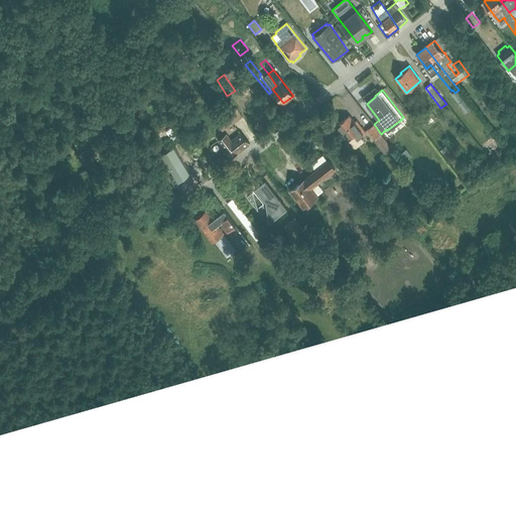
[(217,97),(208,103),(220,119),(217,121),(223,131),(243,117),(238,108),(232,112),(231,109),(233,108),(229,103),(223,107),(220,102),(221,102),(219,98),(218,99),(217,97)]
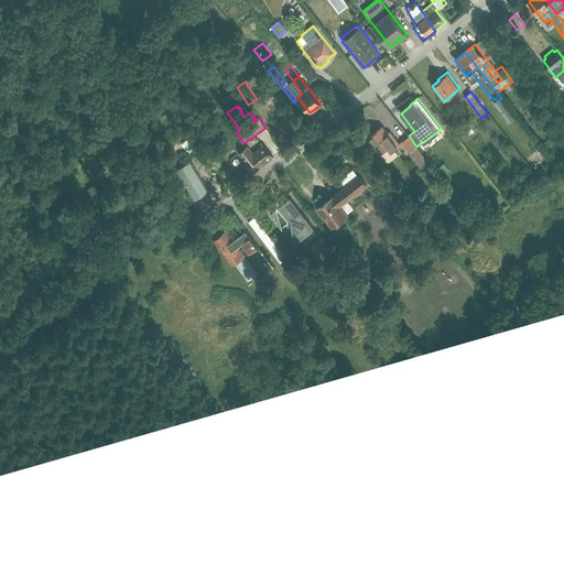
[(473,122),(463,129),(468,136),(477,129),(473,122)]
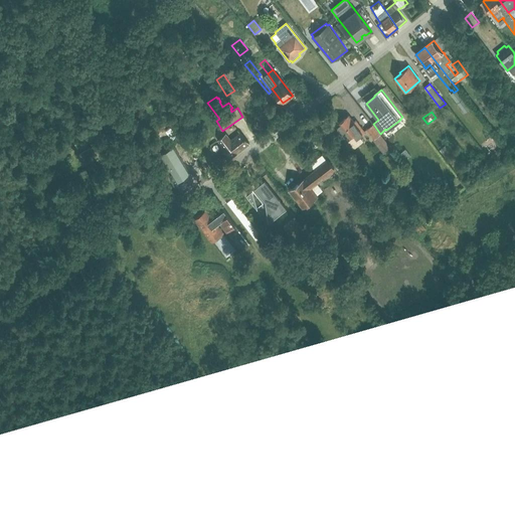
[(337,126),(332,129),(350,151),(353,148),(354,149),(363,142),(360,138),(366,133),(356,121),(354,122),(348,116),(337,125),(337,126)]
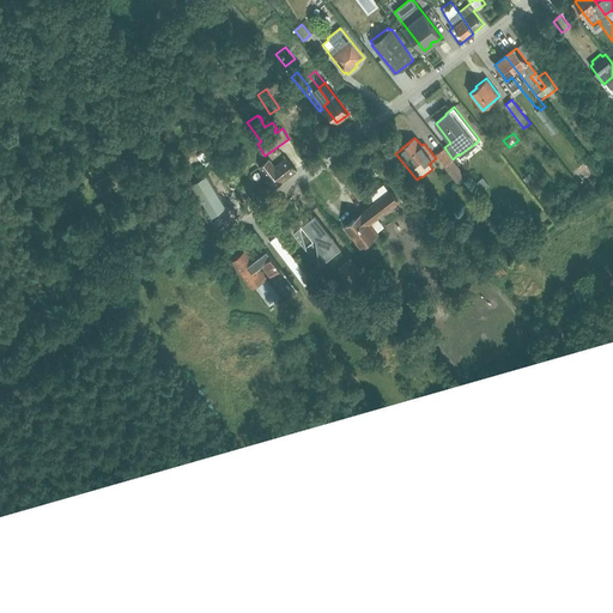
[(444,147),(436,155),(445,167),(454,159),(453,159),(444,147)]
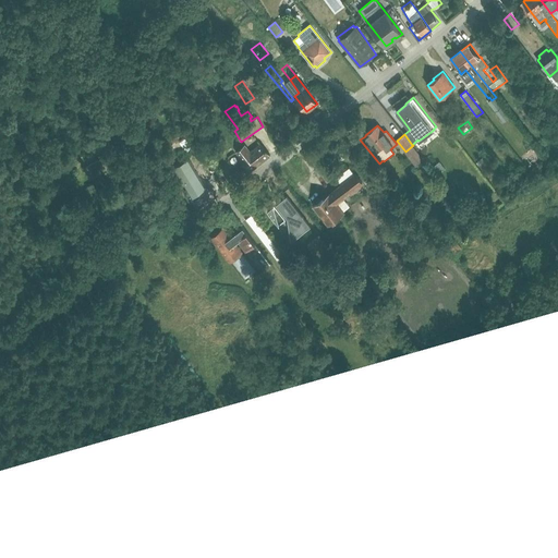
[(247,167),(251,171),(270,156),(261,144),(250,152),(245,145),(235,152),(247,167)]
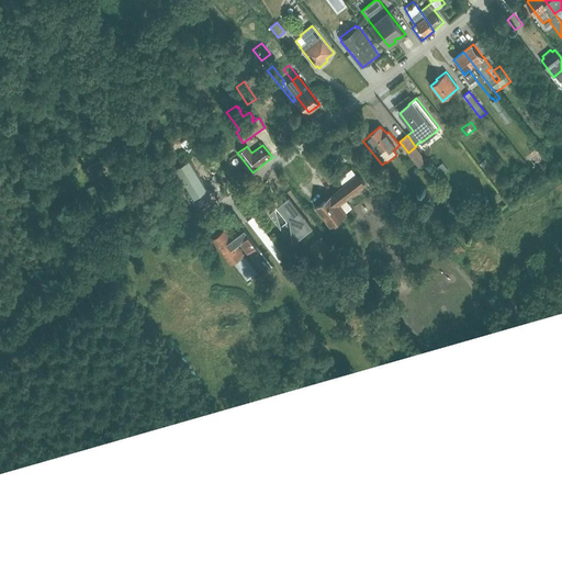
[(427,160),(416,146),(408,153),(407,154),(418,168),(419,167),(422,170),(428,165),(426,161),(427,160)]
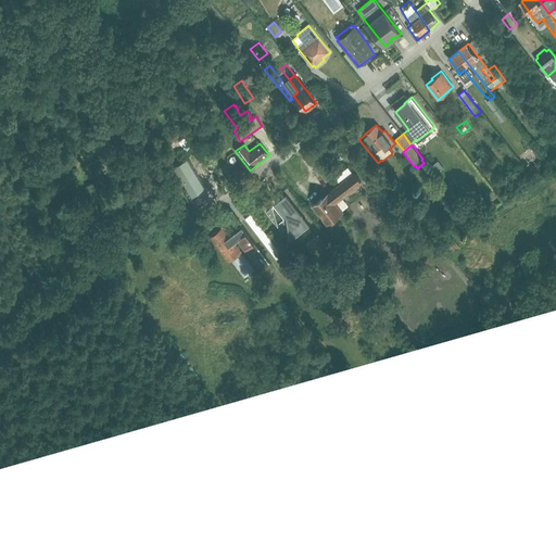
[(489,150),(475,162),(479,167),(481,166),(483,169),(492,163),(489,160),(493,156),(489,150)]
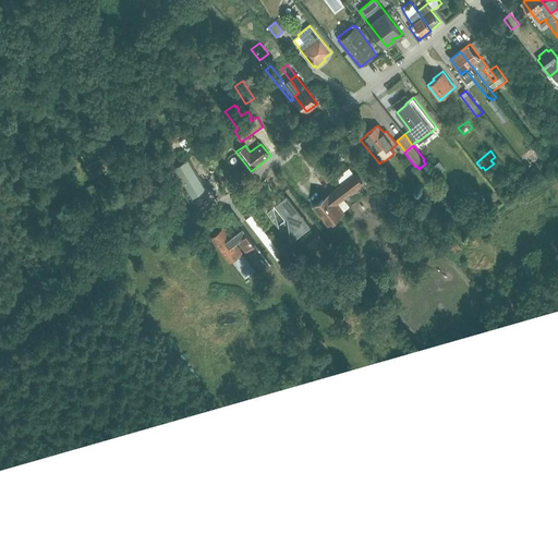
[(176,164),(194,195),(206,187),(187,157),(176,164)]
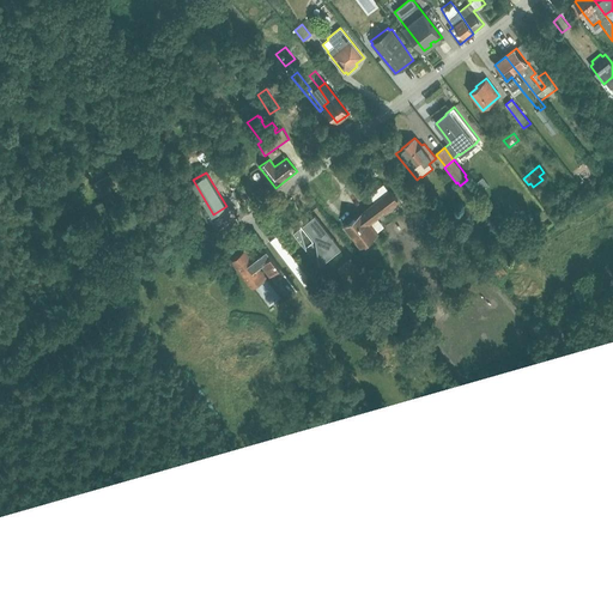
[(110,175),(92,184),(99,198),(111,192),(109,187),(115,184),(110,175)]
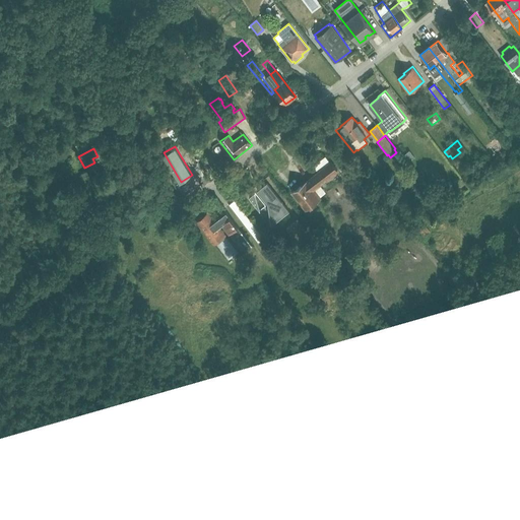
[(234,159),(231,155),(224,159),(222,157),(215,164),(221,170),(234,159)]
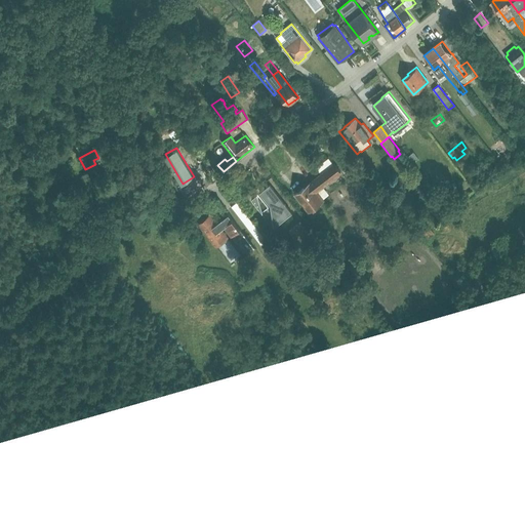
[(321,173),(333,164),(329,158),(316,167),(321,173)]
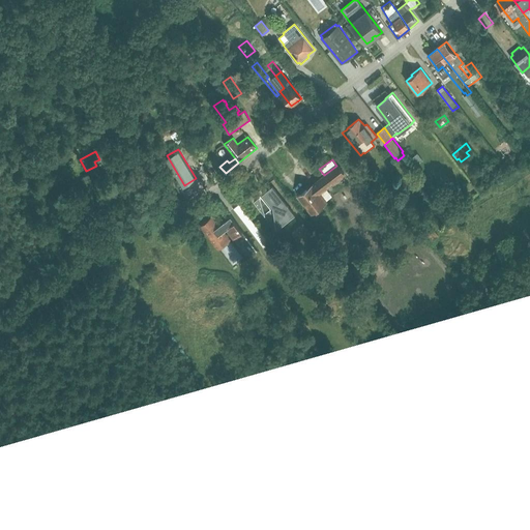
[(336,166),(324,175),(298,196),(312,213),(328,202),(327,201),(333,196),(327,188),(346,174),(337,165),(336,166)]
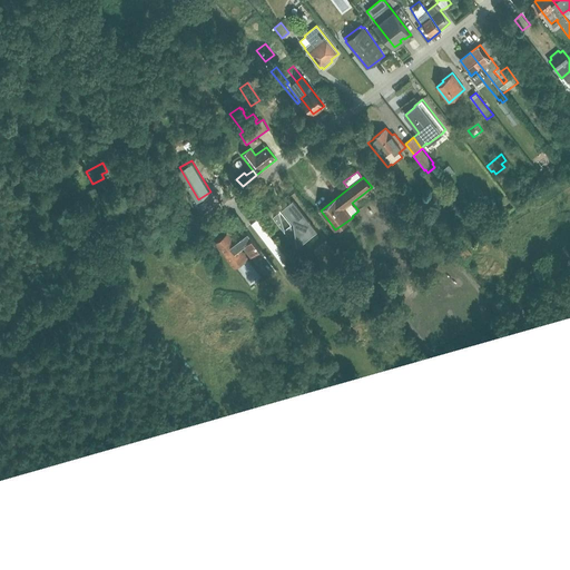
[(274,216),(298,247),(318,232),(294,200),(282,209),(274,216)]
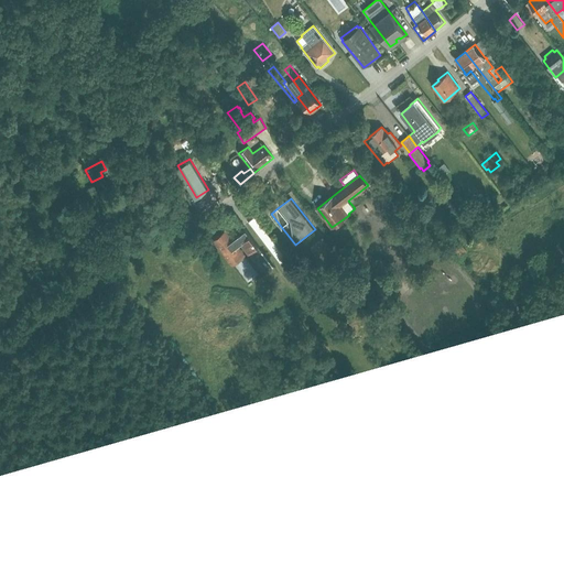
[(255,217),(249,221),(295,281),(301,278),(255,217)]
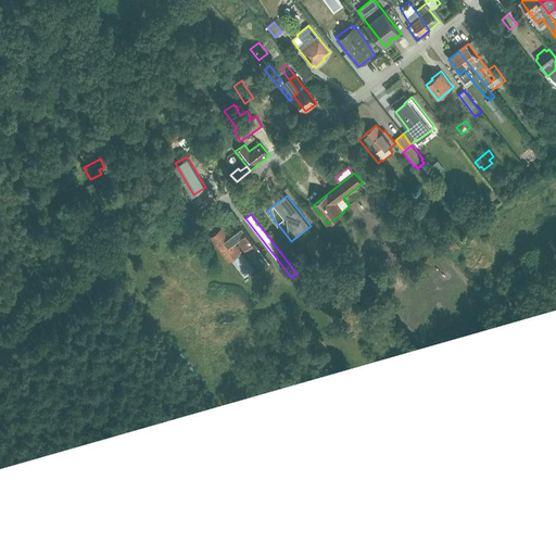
[(223,226),(210,237),(228,262),(242,252),(235,241),(238,240),(250,255),(258,248),(242,226),(230,236),(223,226)]
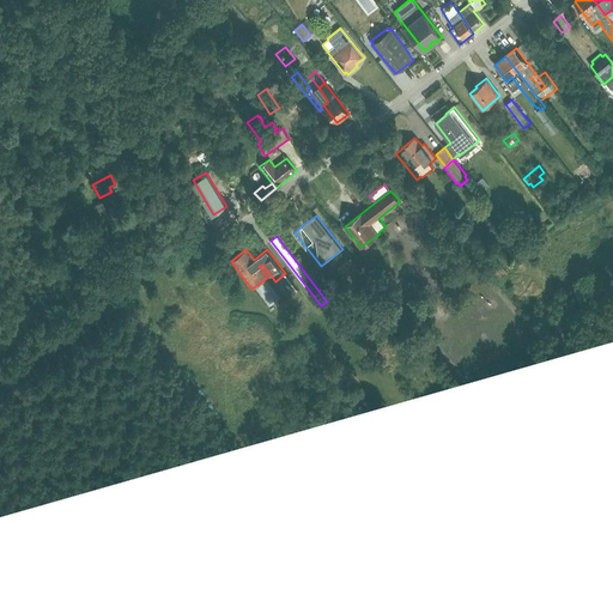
[(499,279),(508,273),(493,256),(486,262),(499,279)]
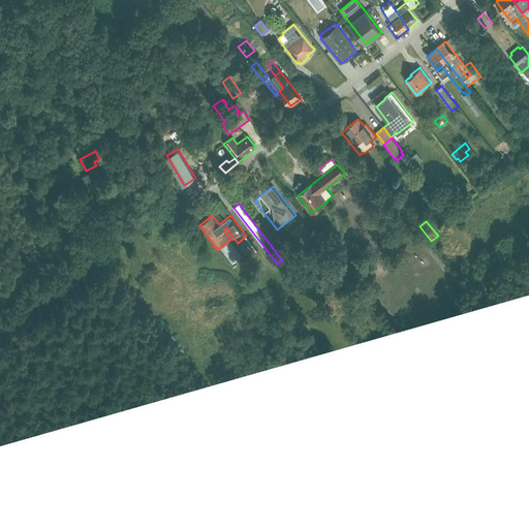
[(302,222),(290,232),(302,247),(314,238),(302,222)]
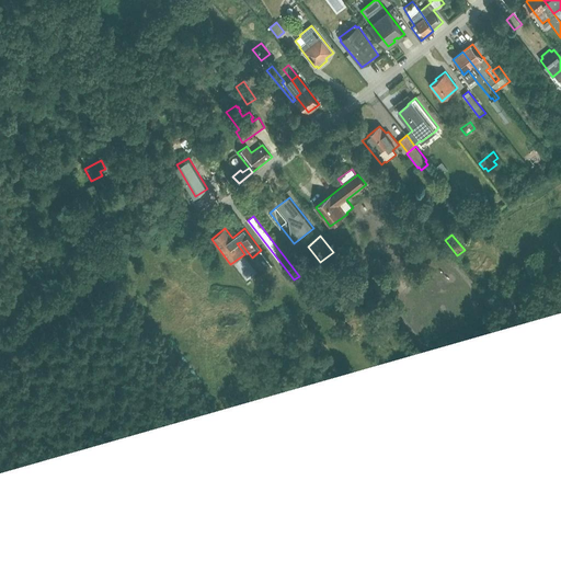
[(500,296),(497,300),(513,304),(517,297),(504,293),(503,297),(500,296)]
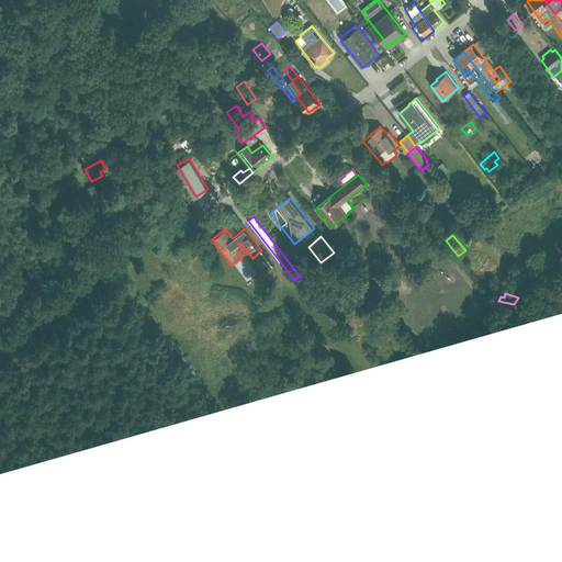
[(228,332),(223,319),(214,324),(220,335),(228,332)]
